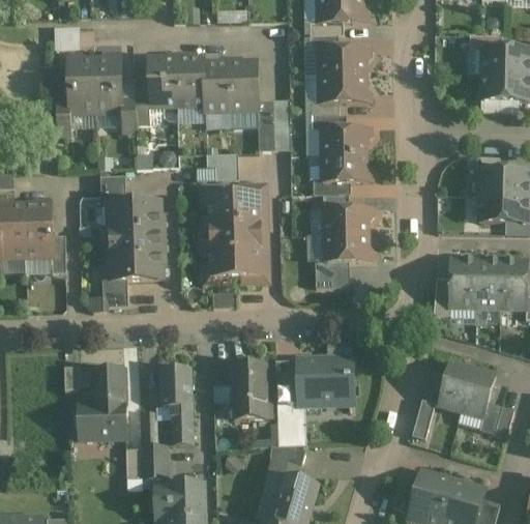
[(361,6),(361,0),(316,0),(317,22),(317,24),(343,23),(344,22),(369,22),(367,13),(361,6)]
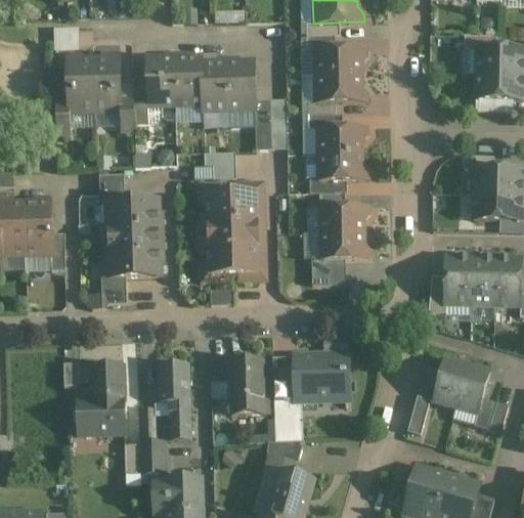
[(339,23),(313,24),(313,22),(306,22),(306,35),(334,35),(339,34),(339,23)]
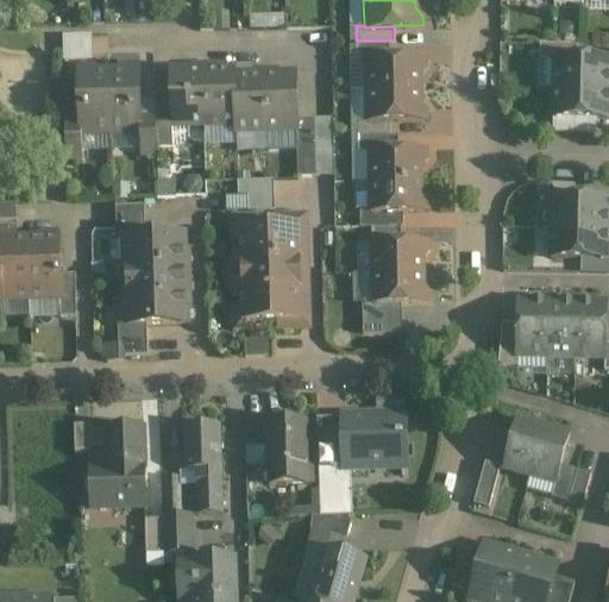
[(578,41),(540,39),(540,56),(554,56),(554,55),(578,55),(578,41)]
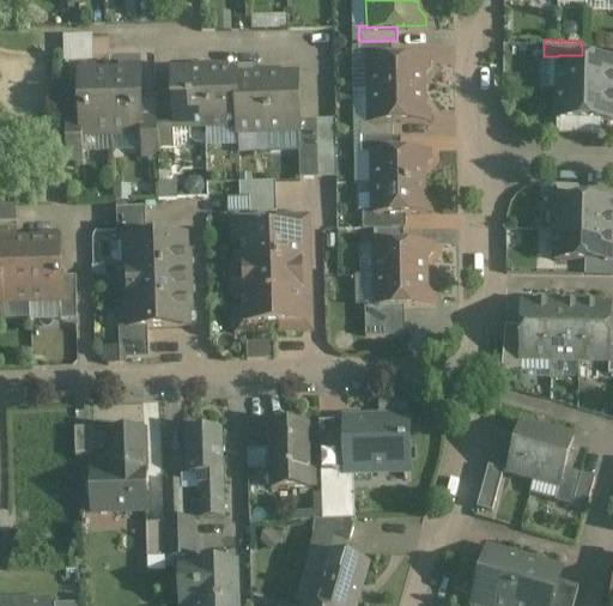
[(392,55),(390,41),(358,41),(358,56),(368,56),(368,55),(392,55)]
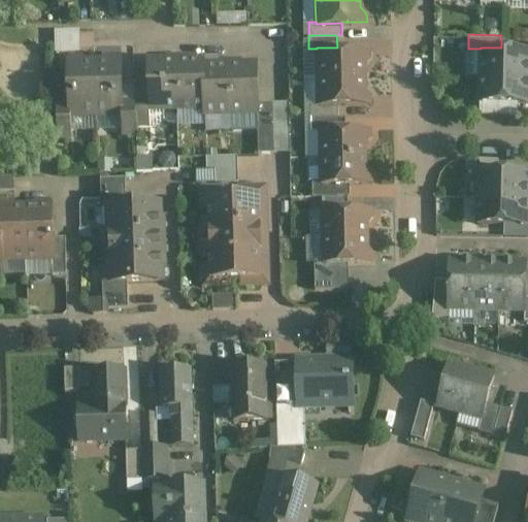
[(337,47),(317,47),(317,49),(317,75),(362,74),(361,62),(368,56),(368,46),(337,47)]
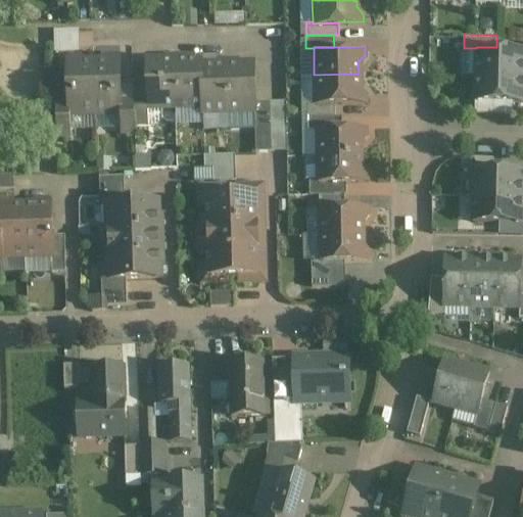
[(522,47),(496,47),(476,47),(476,48),(475,72),(522,73),(522,47)]
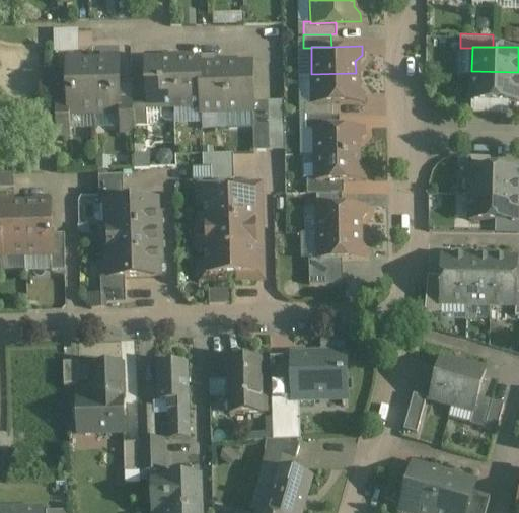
[(27,50),(13,50),(14,82),(31,81),(30,53),(27,53),(27,50)]
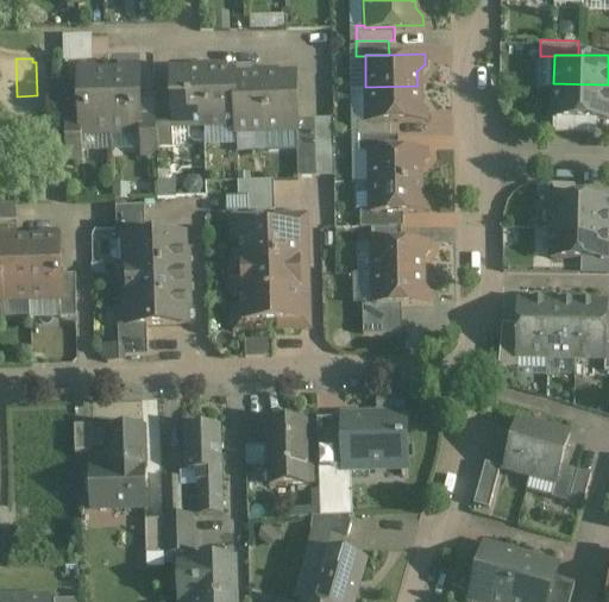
[(133,62),(123,62),(118,67),(108,67),(110,127),(139,127),(142,126),(140,112),(139,94),(137,92),(136,86),(139,82),(138,66),(133,62)]
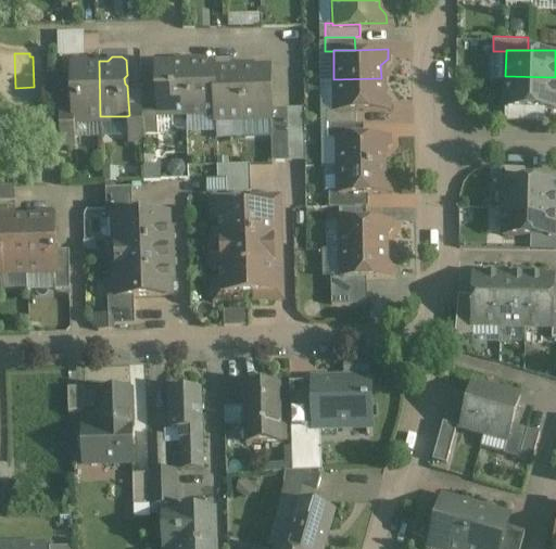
[(85,58),(74,58),(71,62),(71,77),(74,79),(74,85),(71,88),(72,105),(72,117),(73,117),(100,116),(99,61),(89,62),(85,58)]
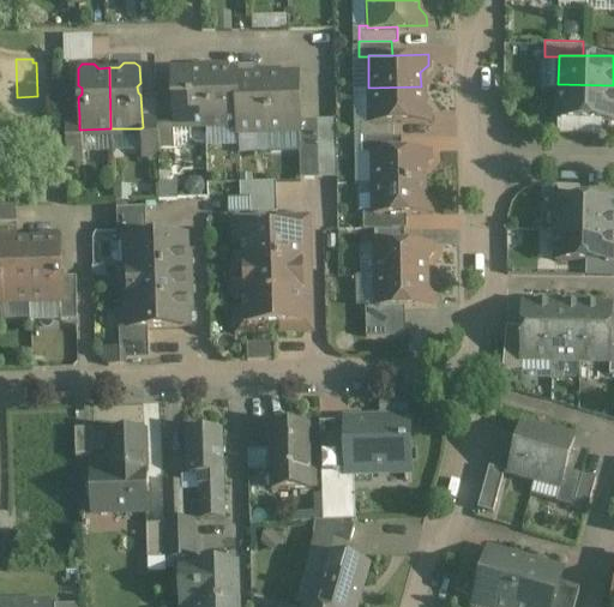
[(216,65),(217,66),(204,66),(206,122),(236,121),(238,121),(235,71),(236,71),(236,64),(216,65)]
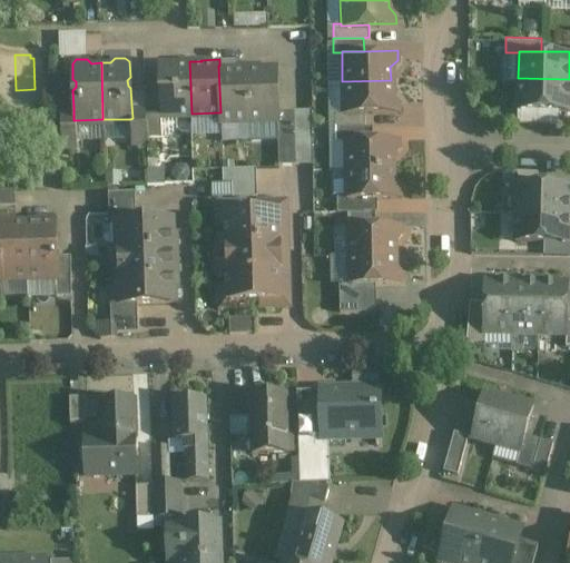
[(179,60),(158,61),(159,79),(161,114),(192,114),(189,61),(179,62),(179,60)]
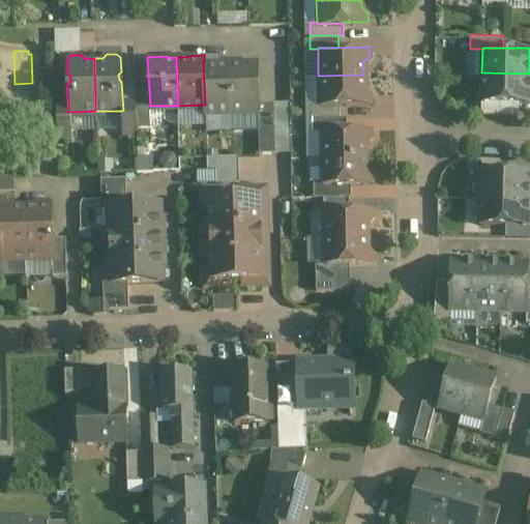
[(257,60),(240,60),(240,62),(230,62),(231,110),(258,110),(259,109),(258,99),(257,60)]
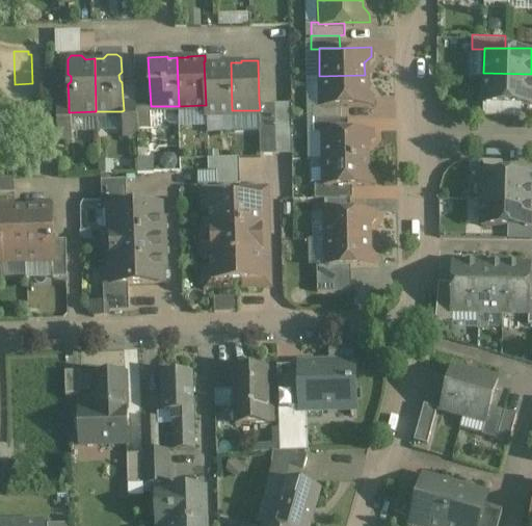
[(220,62),(220,61),(205,61),(204,61),(206,105),(205,105),(205,111),(232,110),(231,62),(220,62)]
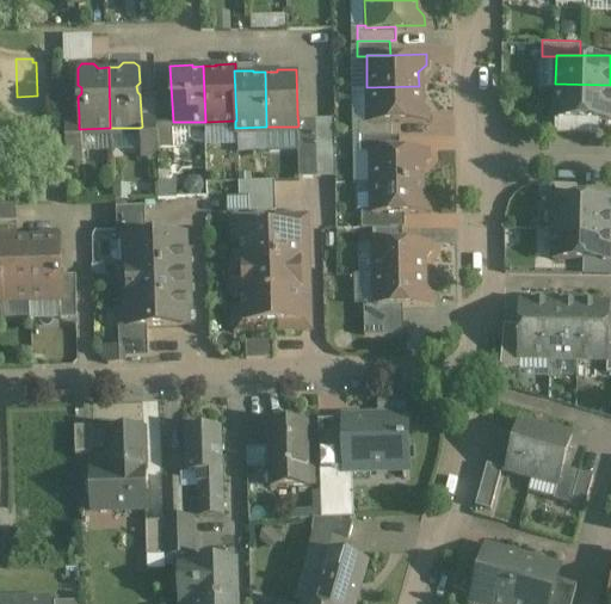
[(610,85),(555,84),(555,113),(610,115),(610,85)]
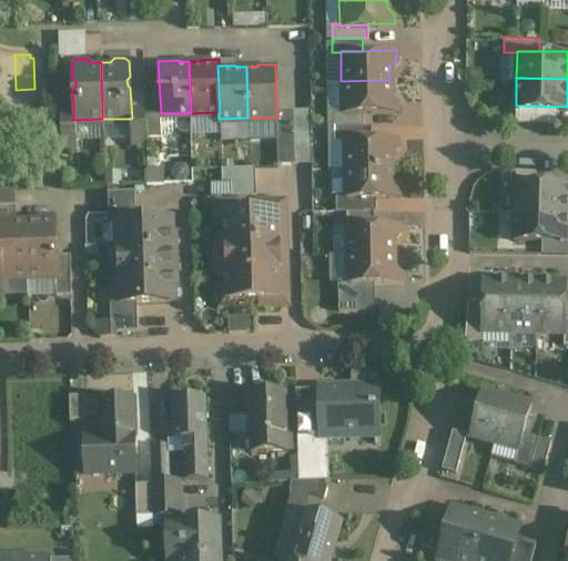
[(159,79),(143,80),(144,103),(144,114),(161,113),(159,79)]
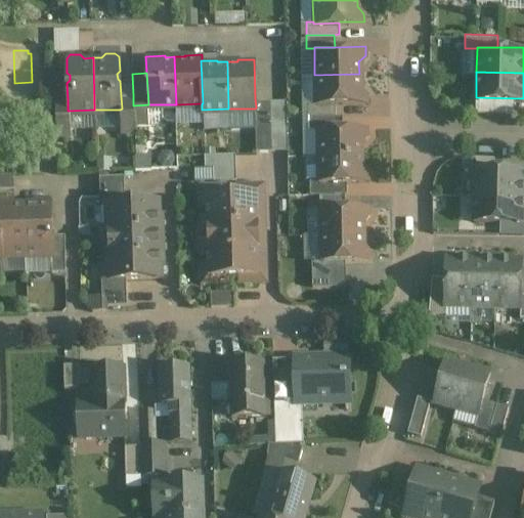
[(359,86),(359,74),(314,75),(314,101),(315,101),(334,101),(365,100),(365,92),(359,86)]
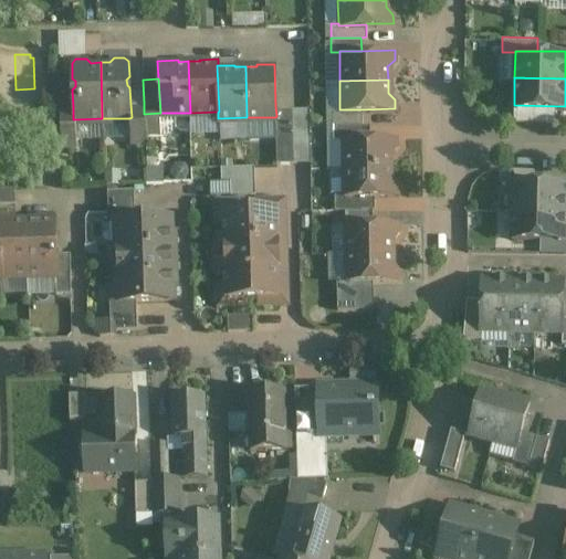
[(144,114),(144,103),(130,104),(132,117),(129,118),(129,139),(145,139),(144,114)]
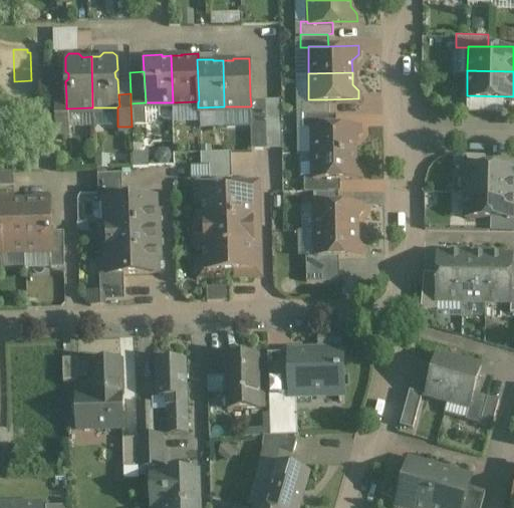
[(265,121),(264,95),(250,96),(251,105),(250,106),(250,121),(265,121)]
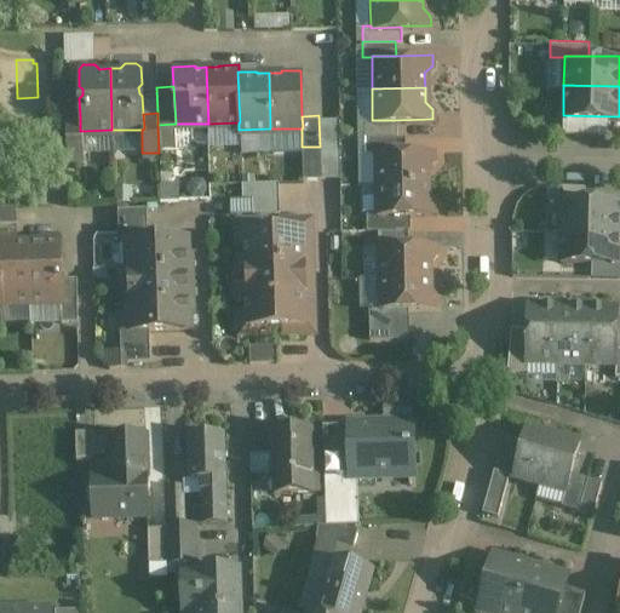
[(339,145),(338,115),(319,115),(320,147),(339,145)]
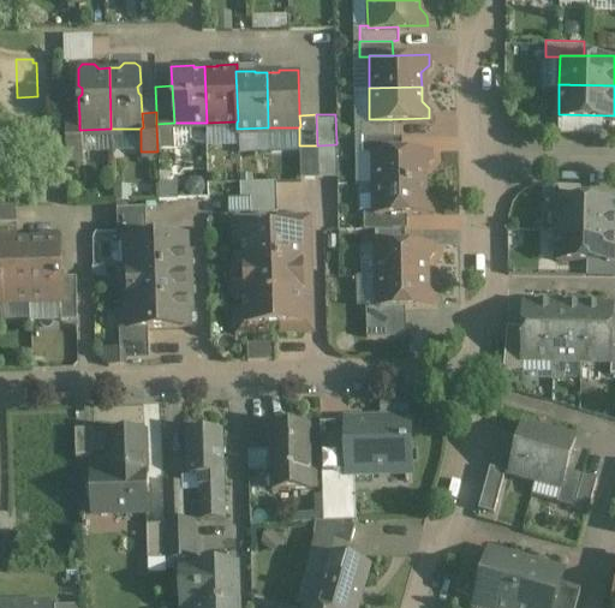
[(79,117),(65,117),(66,156),(82,155),(81,130),(79,130),(79,117)]
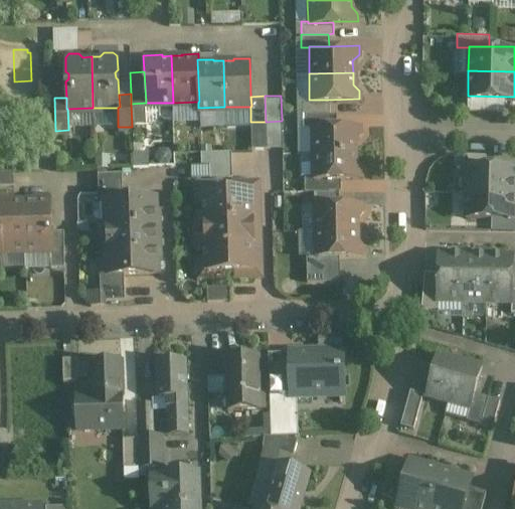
[(329,112),(328,100),(310,100),(309,100),(303,100),(303,112),(329,112)]
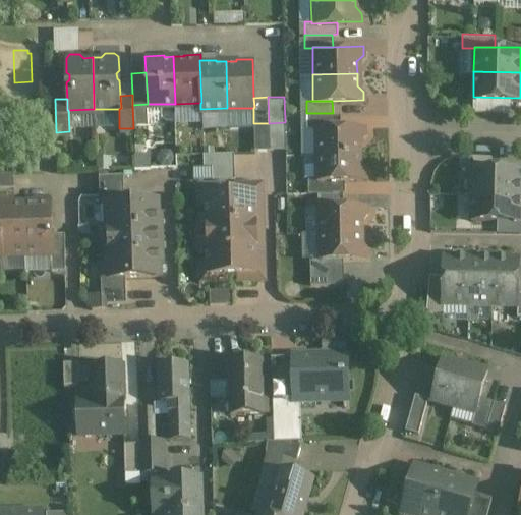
[(333,113),(306,113),(306,126),(314,127),(314,125),(340,125),(340,112),(333,113)]
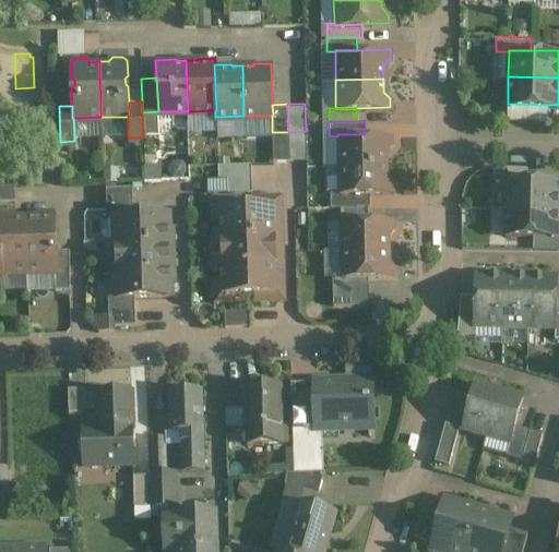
[(306,157),(306,131),(288,132),(289,157),(306,157)]
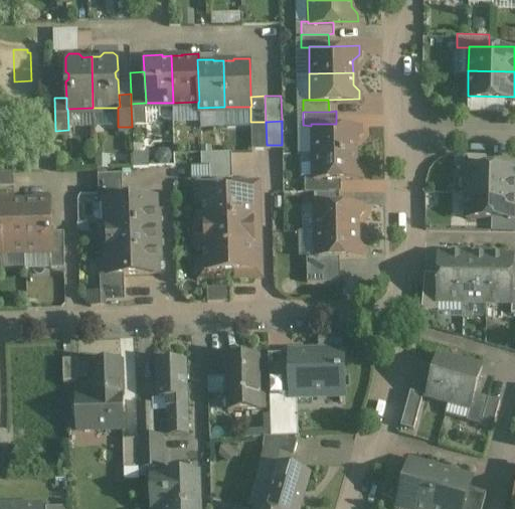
[(266,122),(250,122),(251,145),(267,145),(266,122)]
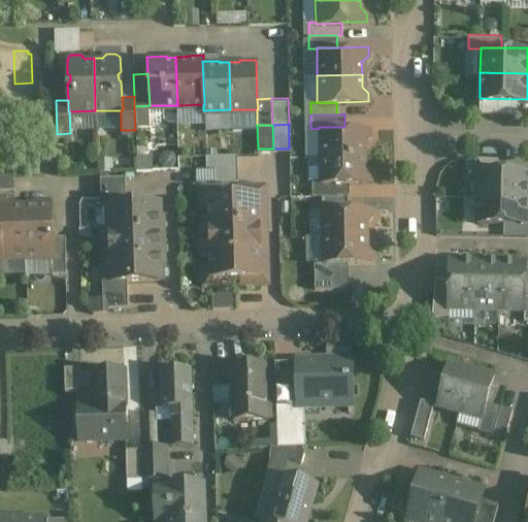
[(369,134),(369,126),(344,127),(319,127),(319,129),(320,154),(363,154),(363,141),(369,134)]
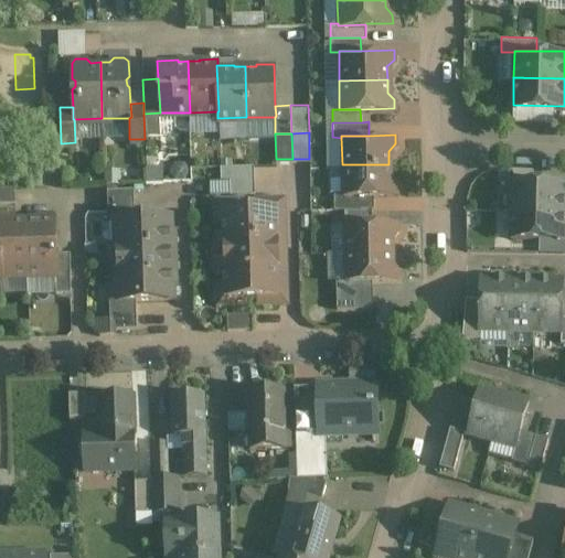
[(388,164),(342,164),(342,193),(342,194),(373,193),(396,193),(396,184),(388,176),(388,164)]
